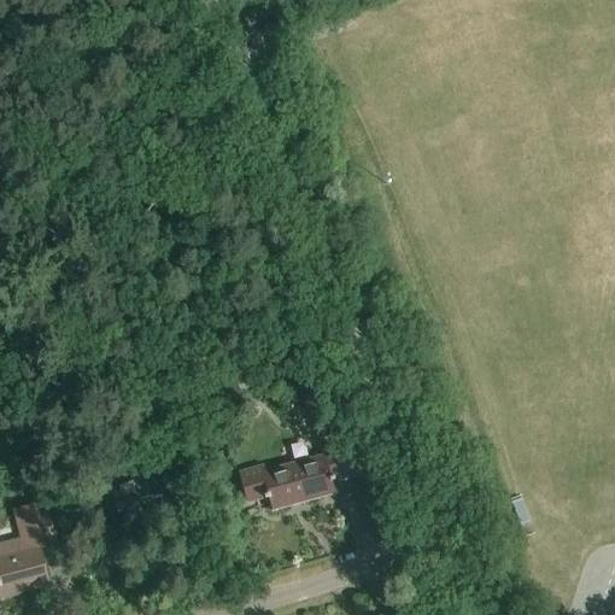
[(351,444),(340,447),(321,452),(322,458),(264,473),(263,468),(240,473),(247,502),(264,497),(264,499),(269,498),(271,509),(333,492),(329,481),(359,474),(351,444)]
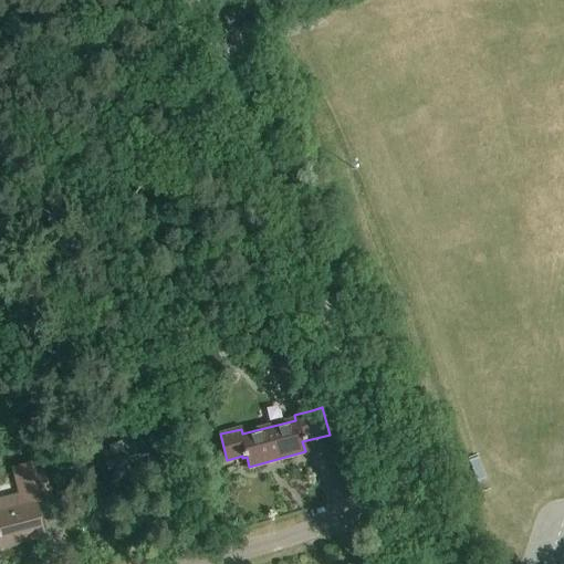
[(113,481),(157,465),(143,427),(116,437),(118,442),(101,449),(113,481)]
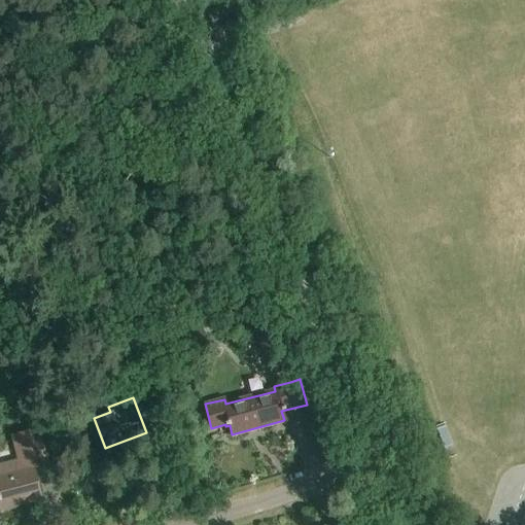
[(16,459),(0,463),(0,512),(41,501),(32,467),(47,463),(37,427),(9,435),(16,459)]
